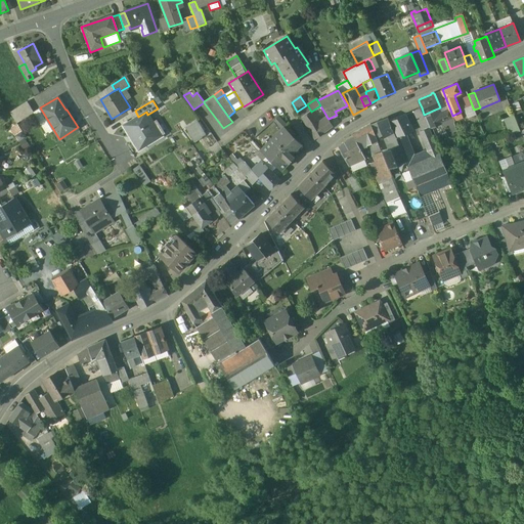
[(27,101),(10,112),(16,123),(34,113),(27,101)]
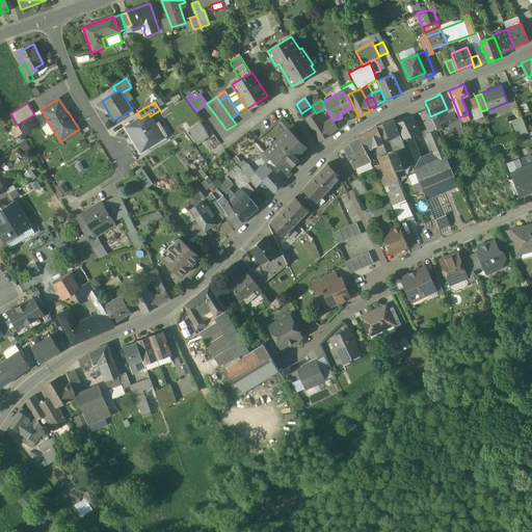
[(428,109),(419,113),(426,132),(435,129),(435,128),(433,122),(430,116),(428,109)]
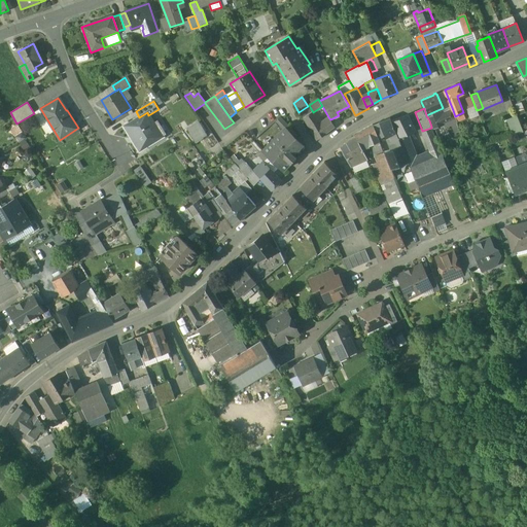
[(476,108),(465,112),(467,118),(479,114),(477,110),(476,108)]
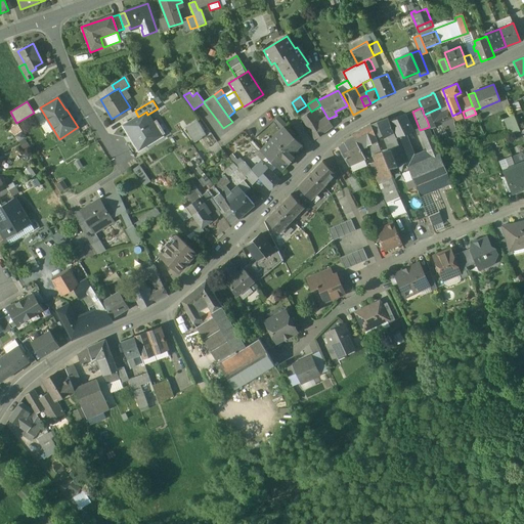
[(435,110),(424,115),(427,120),(437,116),(435,110)]
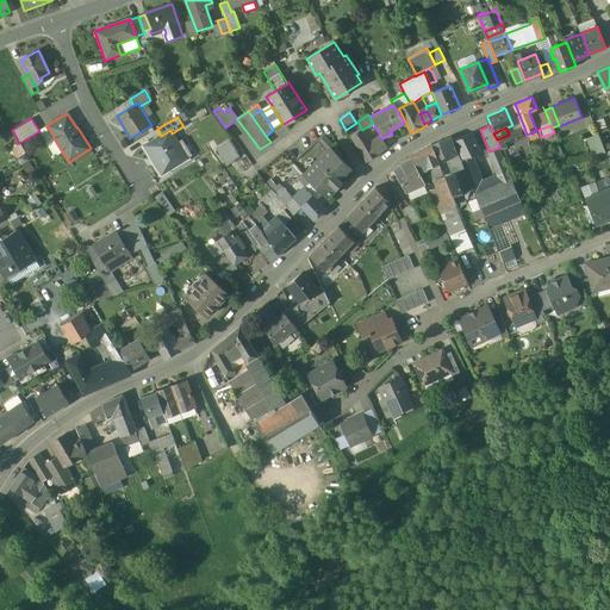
[(509,135),(497,139),(499,147),(500,148),(511,142),(514,147),(522,142),(527,139),(529,139),(527,135),(524,128),(509,135)]
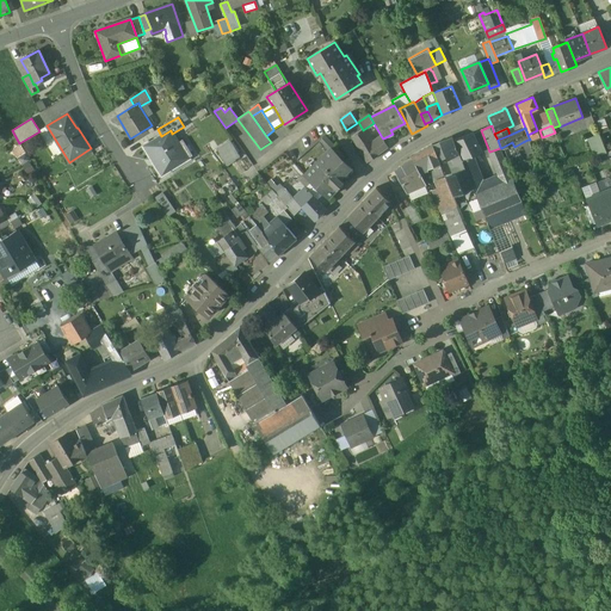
[(161,136),(146,146),(162,174),(185,160),(176,144),(178,143),(172,134),(171,130),(161,136)]
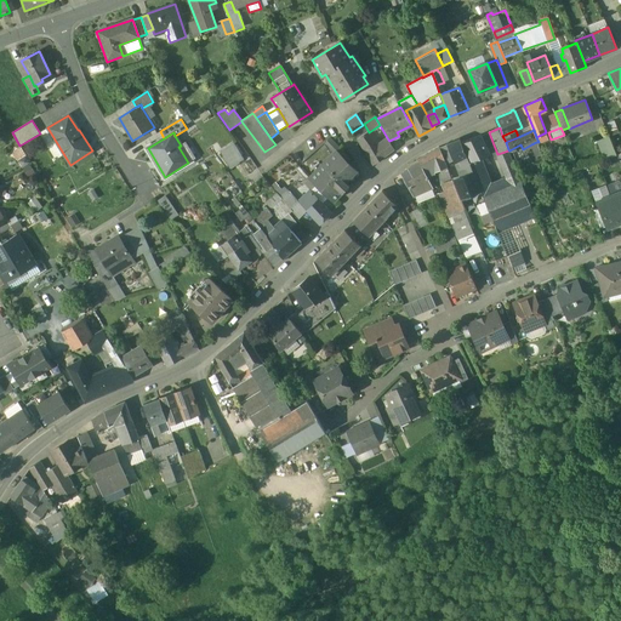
[(377,146),(369,132),(357,138),(374,166),(374,165),(385,158),(385,157),(394,149),(389,141),(388,140),(377,146)]
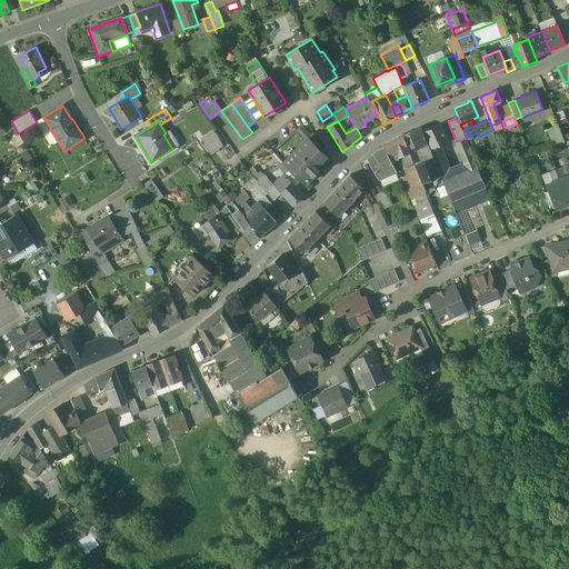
[(440,123),(423,130),(430,147),(439,143),(448,141),(440,123)]
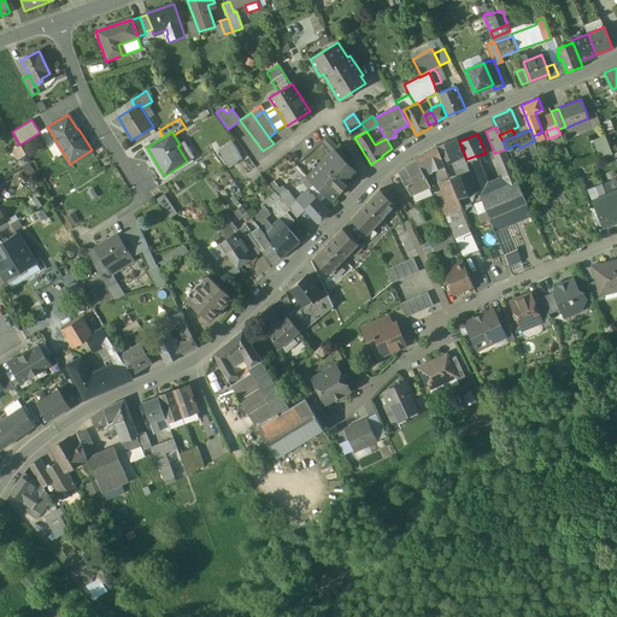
[(605,134),(593,139),(600,158),(612,153),(605,134)]
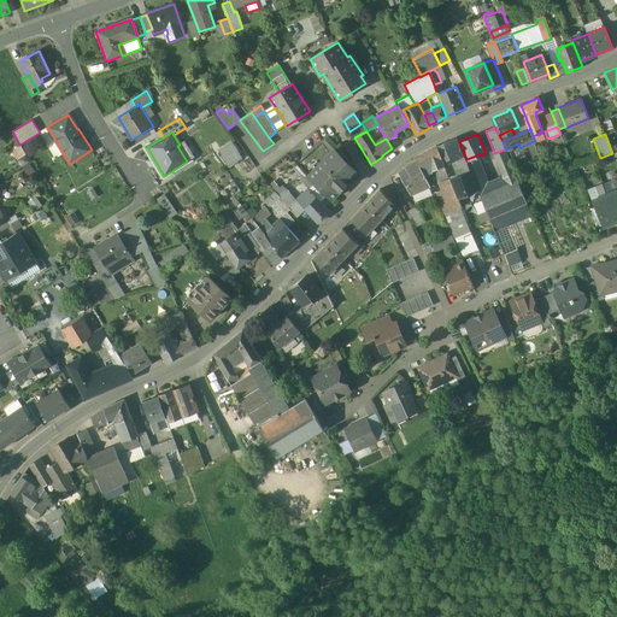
[(324,141),(330,150),(336,145),(330,137),(324,141)]
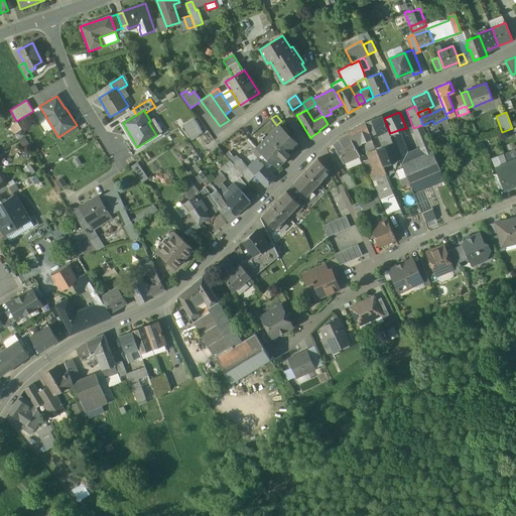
[(382,115),(372,119),(378,135),(382,133),(388,130),(382,115)]
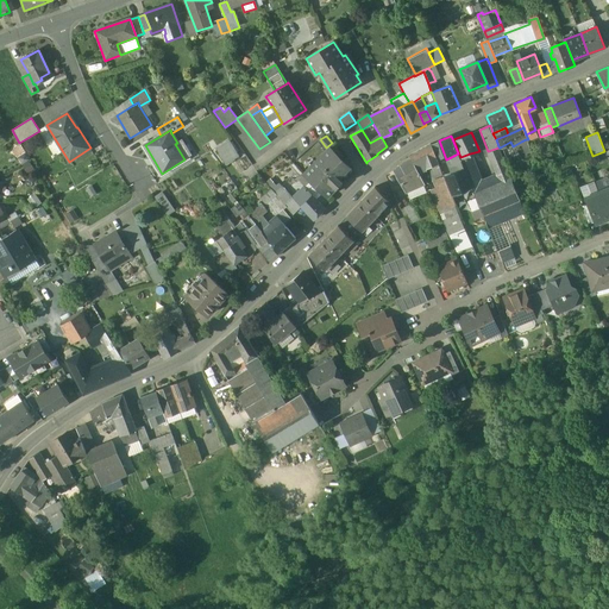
[(192,156),(182,140),(177,143),(175,144),(184,159),(192,156)]
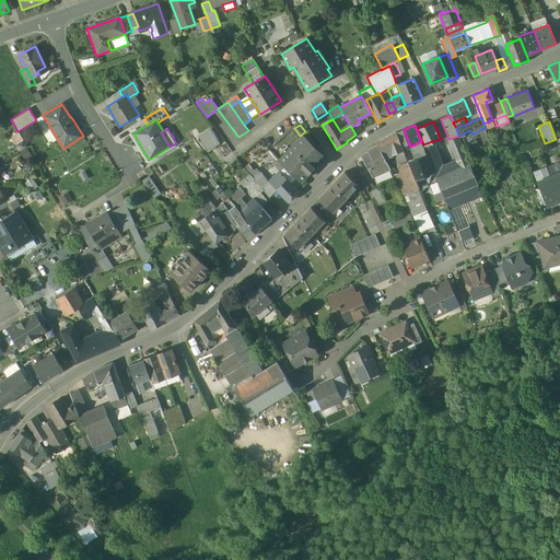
[(211,130),(199,138),(209,152),(212,150),(216,147),(214,146),(219,142),(211,130)]
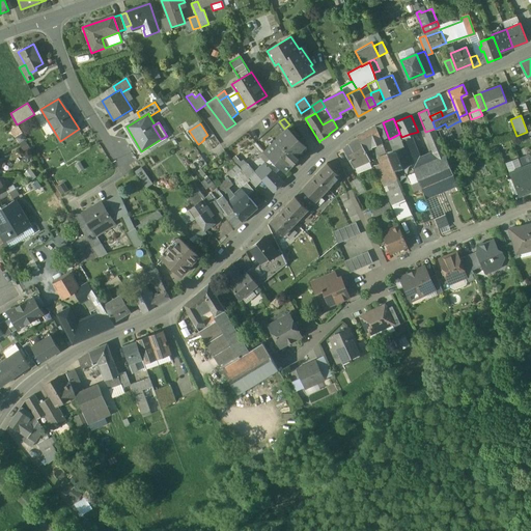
[(375,126),(357,136),(359,138),(364,148),(365,149),(374,145),(382,142),(375,126)]
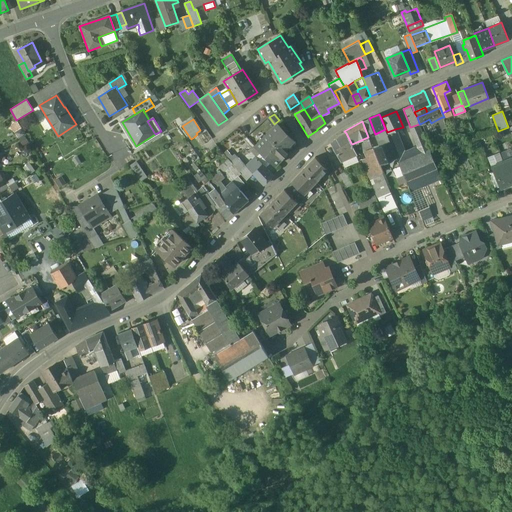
[(277,124),(255,147),(261,153),(271,163),(274,166),(286,153),(284,151),(293,140),(277,124)]
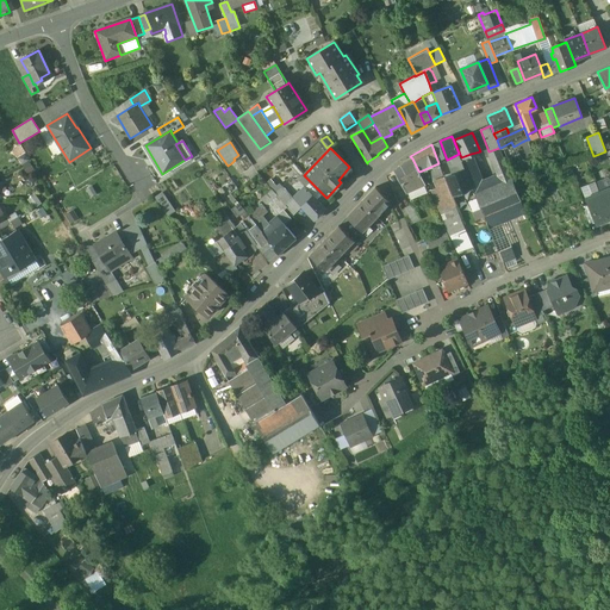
[(511,178),(499,148),(489,151),(498,174),(481,181),(471,154),(461,157),(475,192),(511,178)]
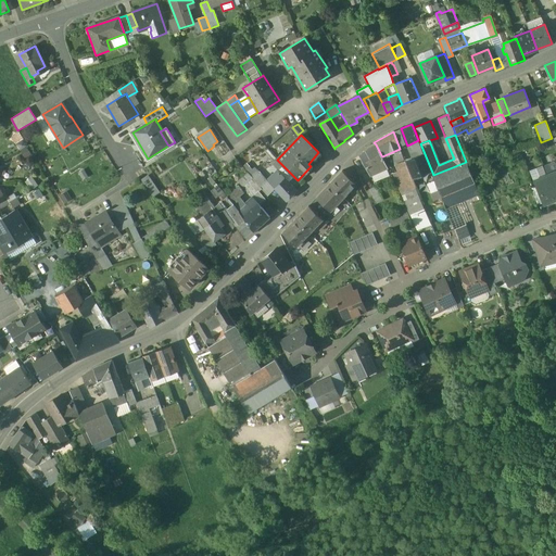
[(418,140),(412,143),(414,151),(421,148),(418,140)]
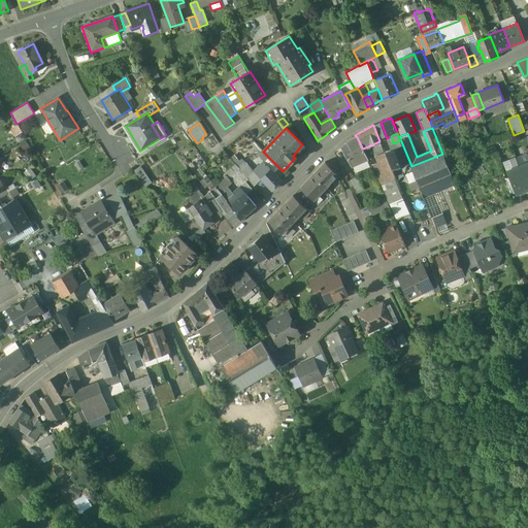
[(362,147),(357,137),(347,143),(341,149),(351,166),(368,158),(366,154),(363,149),(362,147)]
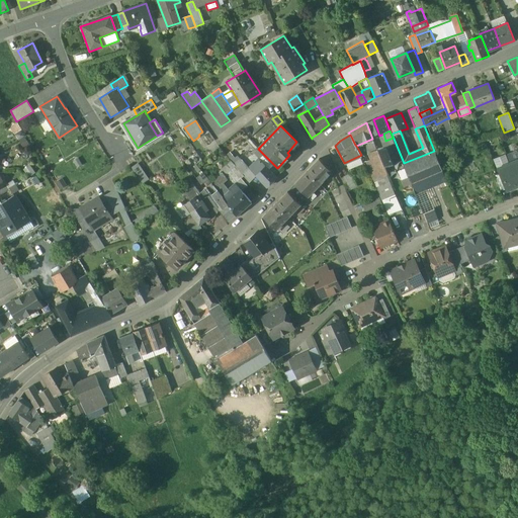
[(378,156),(372,139),(365,142),(372,158),(378,156)]
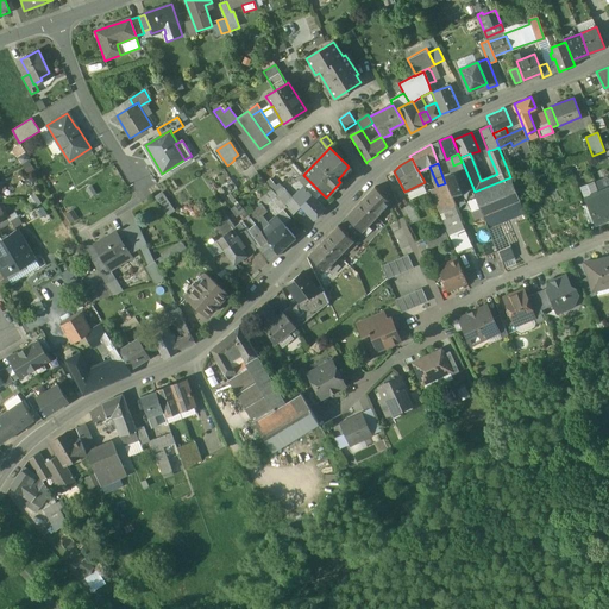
[(456,170),(444,175),(452,195),(471,187),(463,167),(456,170)]
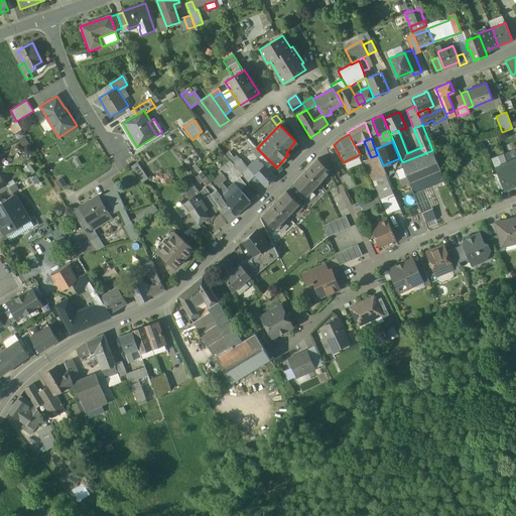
[(432,150),(402,162),(409,181),(418,178),(430,173),(440,169),(432,150)]
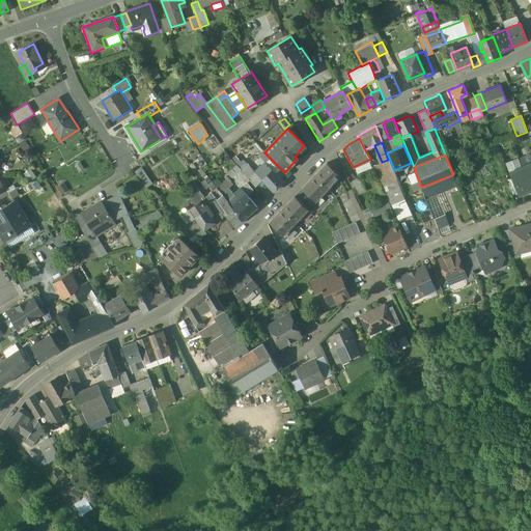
[(281,169),(271,159),(266,164),(276,174),(281,169)]
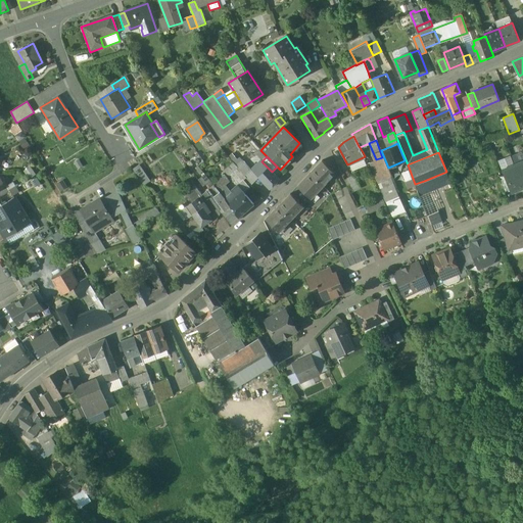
[(376,159),(369,162),(377,181),(390,176),(382,157),(376,159)]
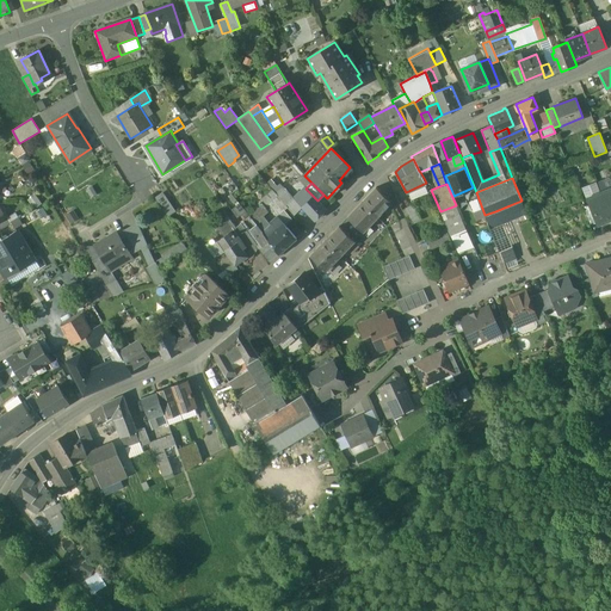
[(294,201),(283,187),(276,195),(285,207),(294,201)]
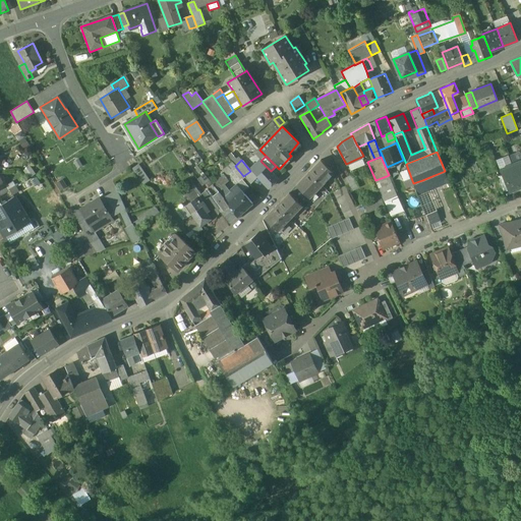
[(259,160),(250,170),(269,188),(278,179),(271,171),(261,161),(259,160)]
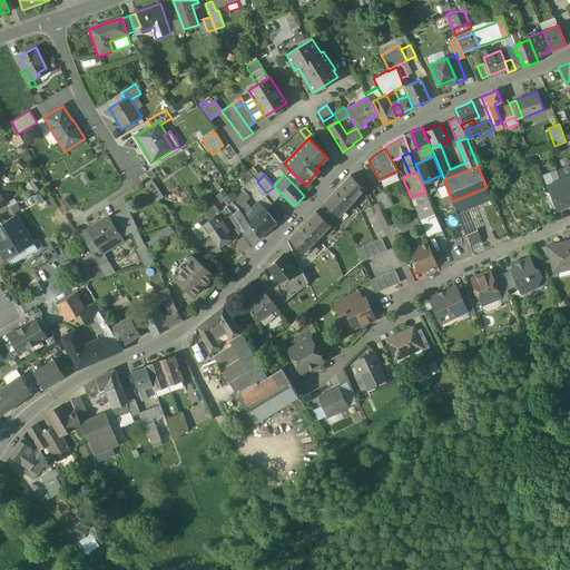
[(351,175),(337,189),(352,203),(365,188),(361,184),(362,183),(359,178),(356,180),(351,175)]
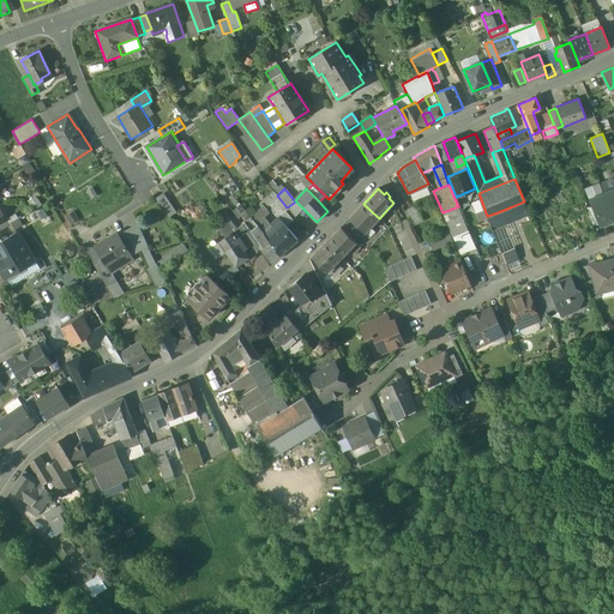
[(613,188),(603,193),(613,220),(613,188)]
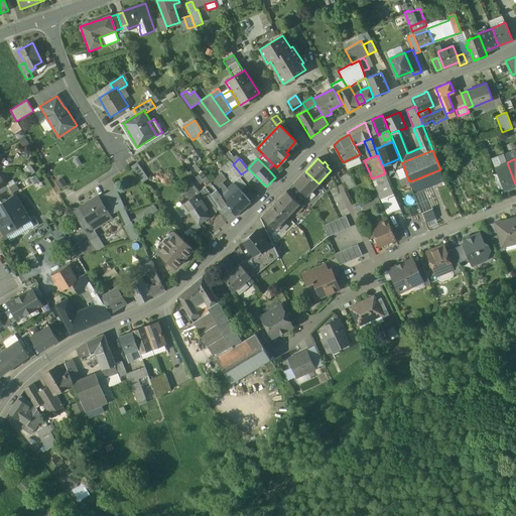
[(230,161),(222,167),(221,168),(224,171),(228,176),(233,183),(243,175),(241,174),(233,164),(230,161)]
